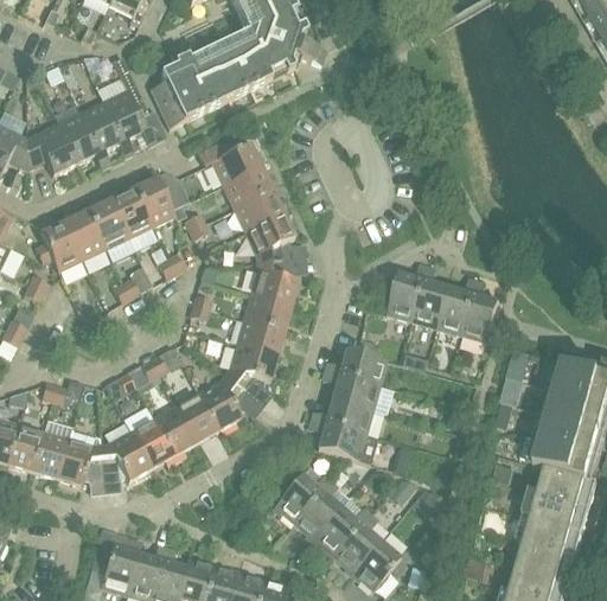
[(109,0),(108,4),(132,16),(139,1),(139,0),(109,0)]
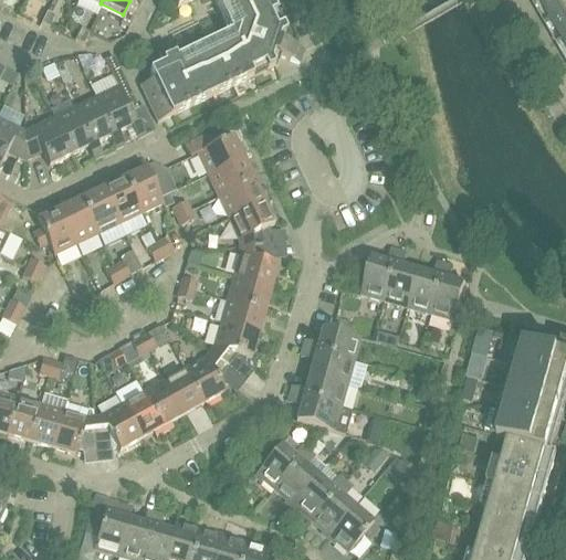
[(157,119),(253,73),(250,66),(270,57),(273,51),(299,60),(303,48),(275,38),(278,30),(268,9),(273,7),(270,0),(173,0),(176,6),(187,0),(216,0),(230,29),(176,55),(166,34),(154,41),(164,61),(149,69),(153,76),(139,83),(157,119)]
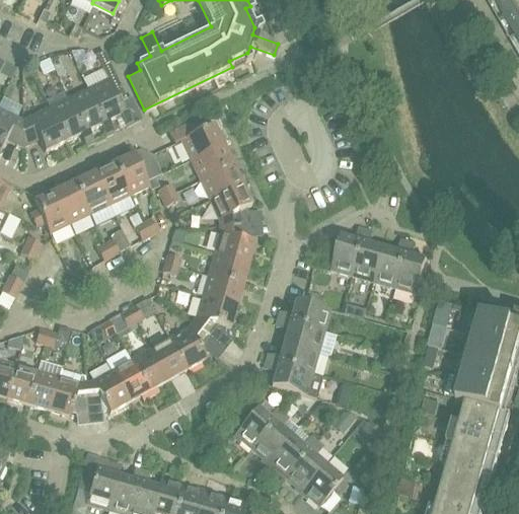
[(490,0),(518,50),(518,0),(490,0)]
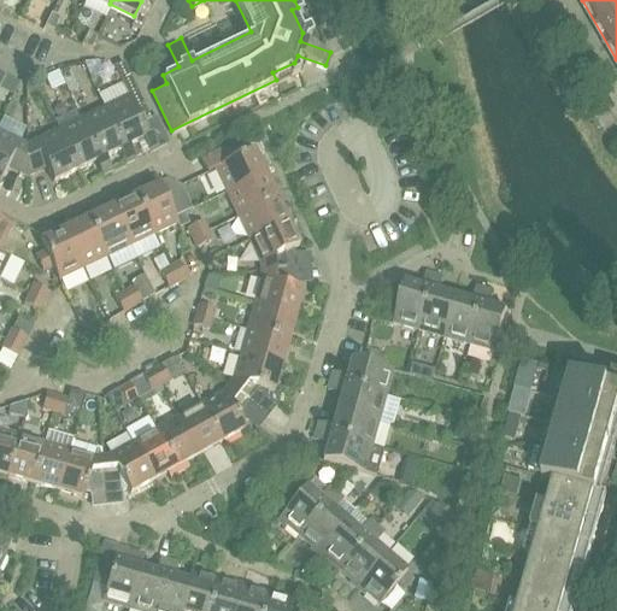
[(131,21),(141,25),(150,6),(141,1),(134,16),(131,21)]
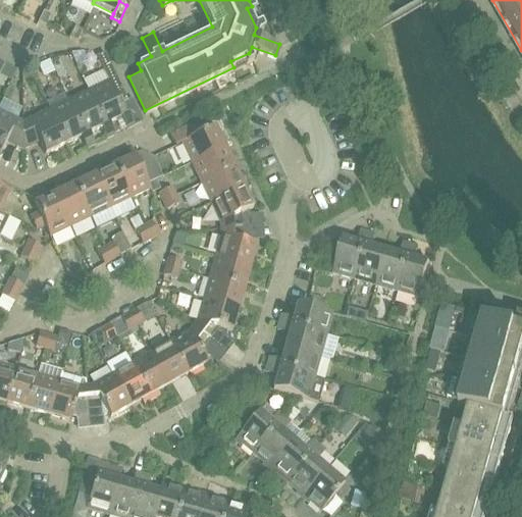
[(43,7),(38,18),(45,22),(50,11),(43,7)]
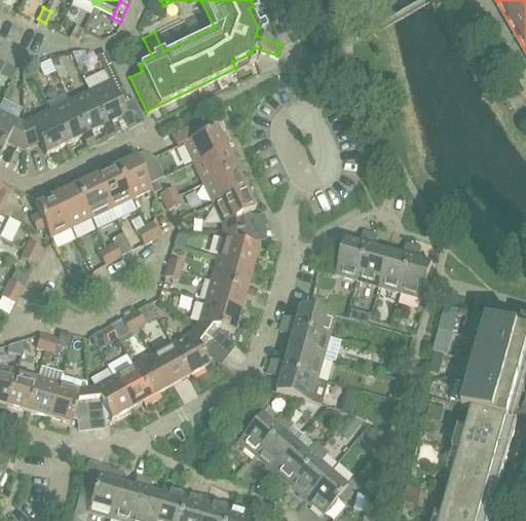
[(77,38),(82,27),(75,23),(70,34),(77,38)]
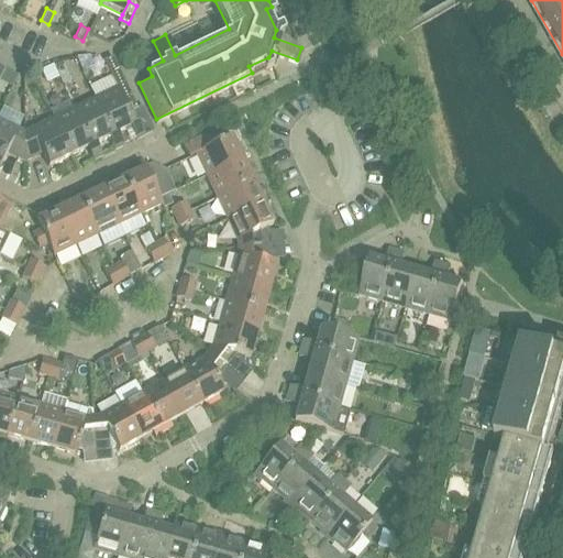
[(103,56),(110,69),(119,65),(112,53),(103,56)]
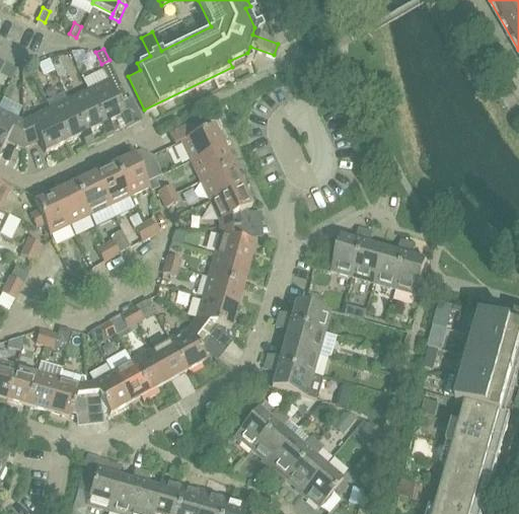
[(101,64),(106,76),(115,72),(109,60),(101,64)]
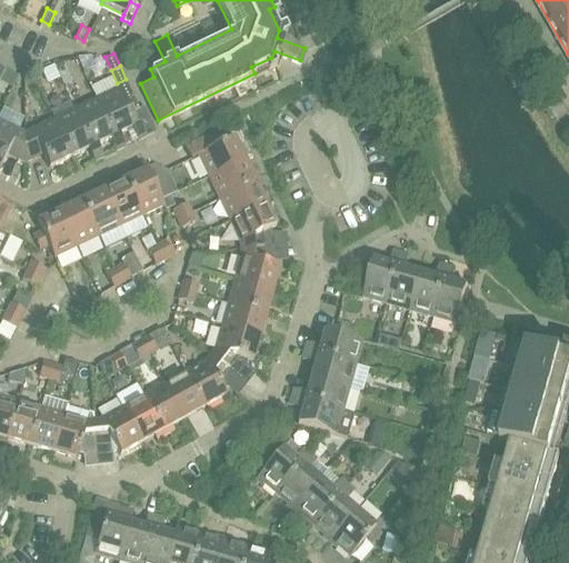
[(117,83),(118,86),(123,96),(132,92),(126,79),(117,83)]
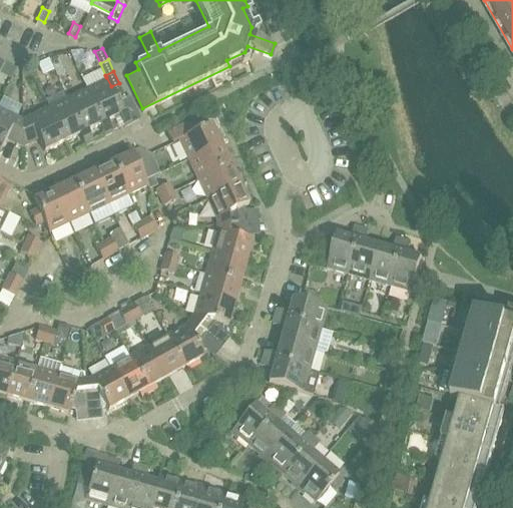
[(102,119),(107,117),(119,112),(122,110),(116,98),(111,86),(106,77),(86,86),(102,119)]
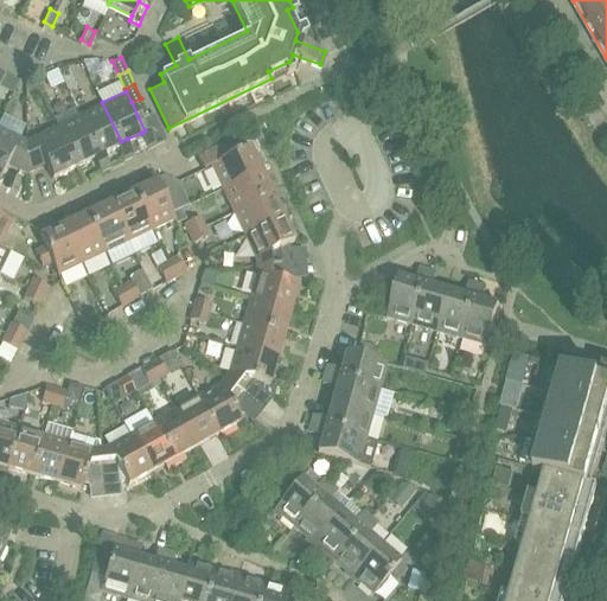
[(148,113),(141,98),(132,102),(138,116),(148,113)]
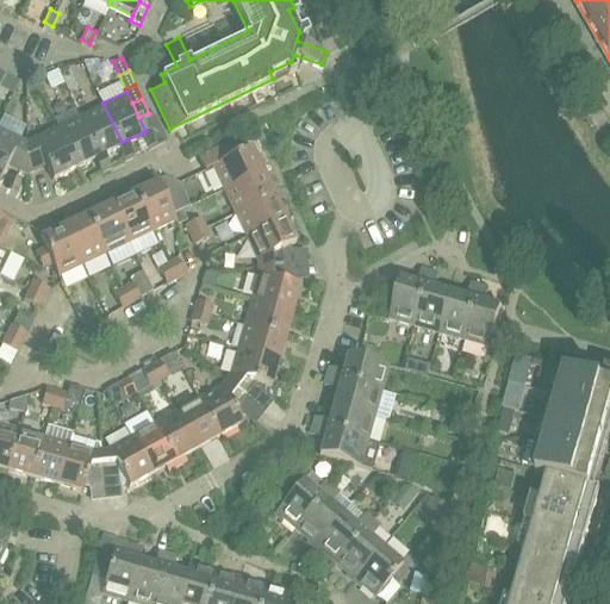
[(98,154),(104,150),(118,144),(123,159),(134,153),(128,139),(122,142),(103,103),(79,113),(98,154)]
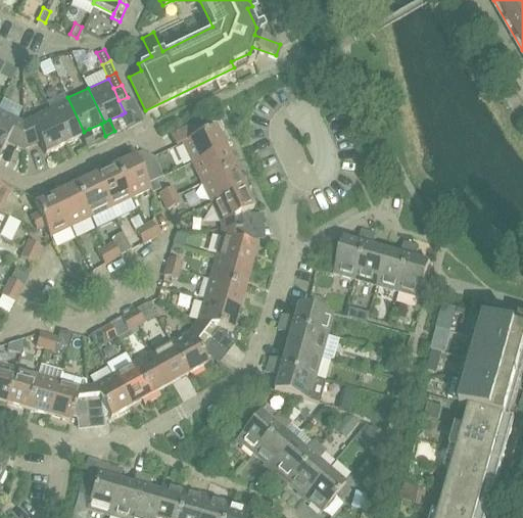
[(127,125),(142,118),(132,95),(128,97),(119,100),(125,112),(122,114),(127,125)]
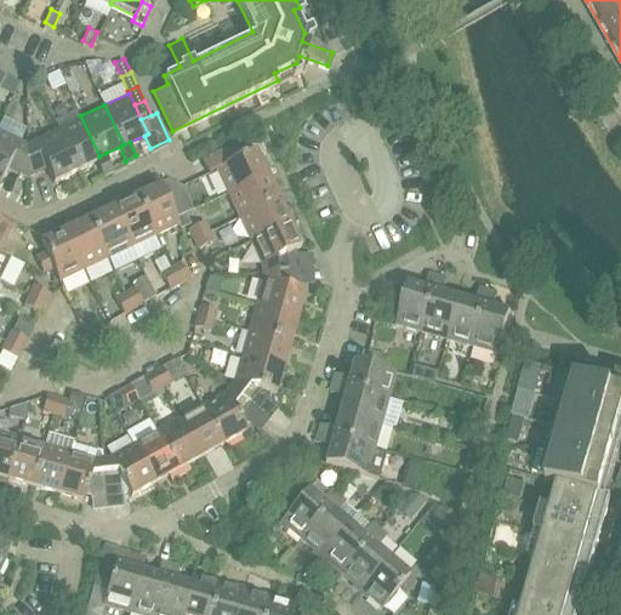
[(113,168),(106,153),(100,157),(80,115),(57,126),(77,168),(96,158),(102,172),(113,168)]
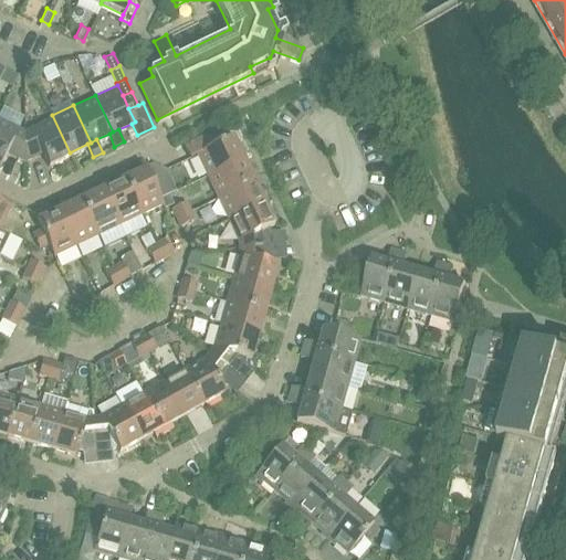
[(48,162),(70,152),(52,115),(24,128),(24,158),(41,150),(48,162)]
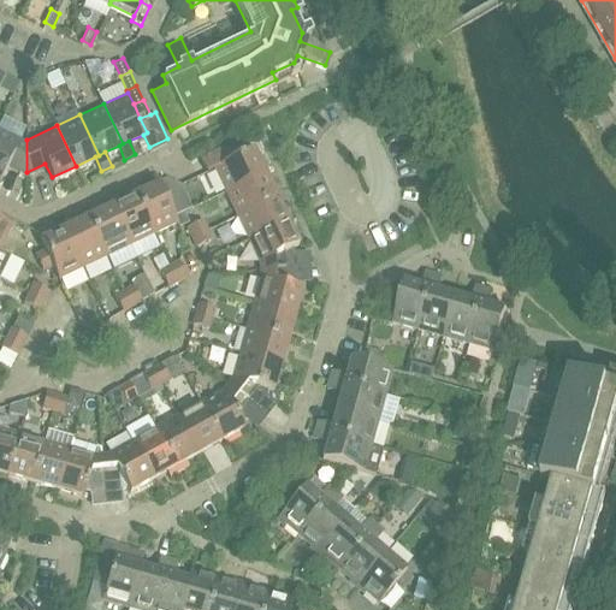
[(27,140),(0,126),(0,176),(0,177),(7,163),(27,172),(27,140)]
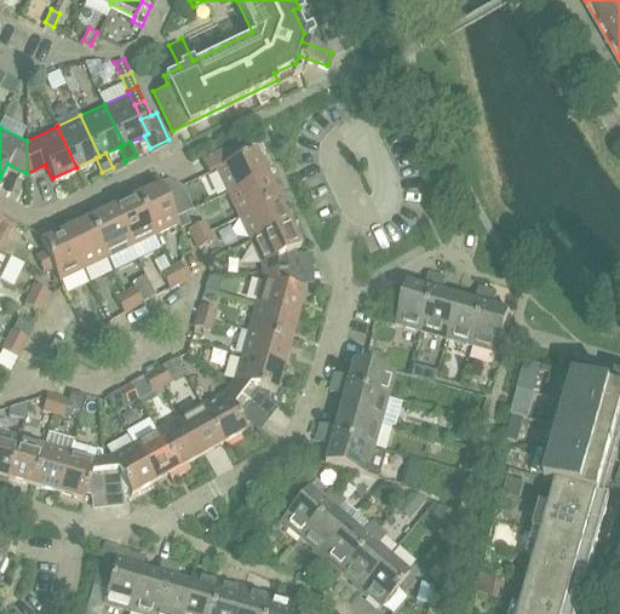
[(254,147),(248,149),(242,136),(228,142),(234,156),(217,165),(228,189),(267,171),(254,147)]
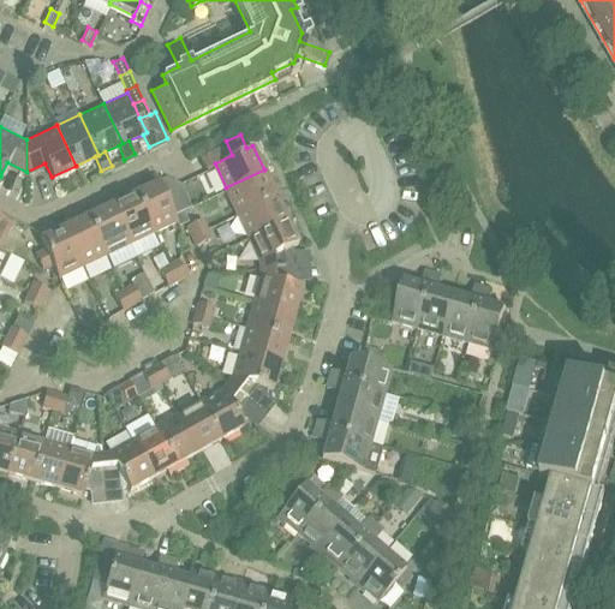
[(226,187),(237,210),(275,192),(264,169),(226,187)]
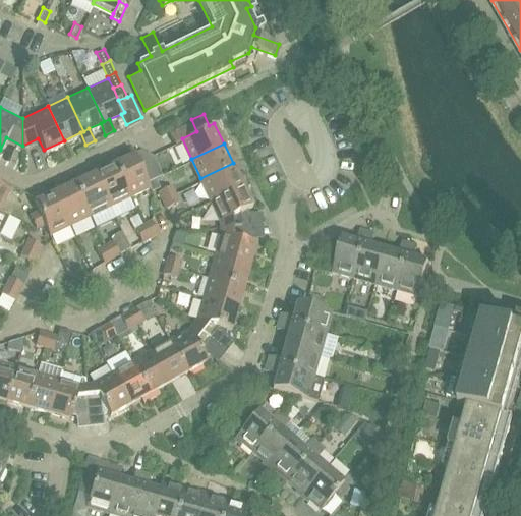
[(133,152),(114,161),(129,193),(150,184),(133,152)]
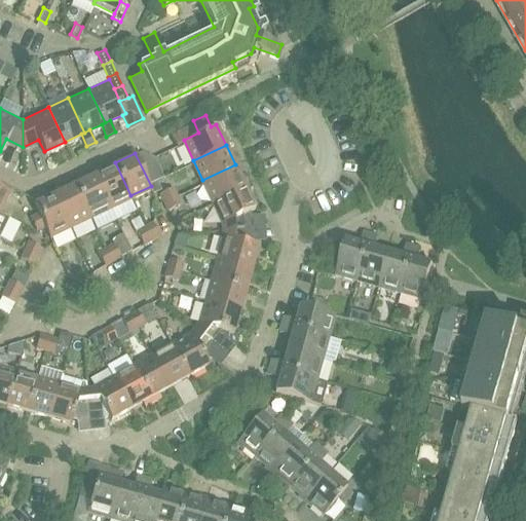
[(115,162),(95,173),(110,206),(130,195),(115,162)]
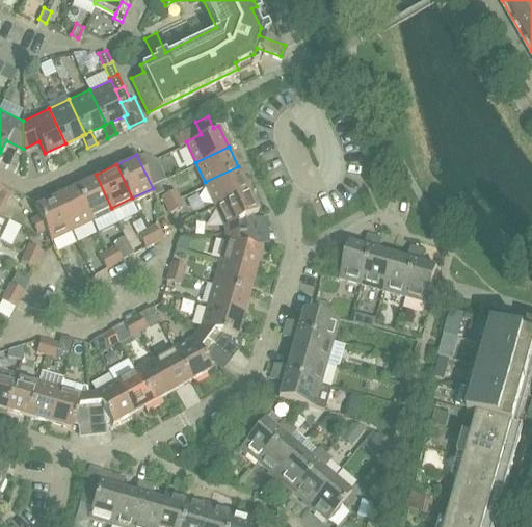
[(205,182),(215,203),(247,187),(238,166),(205,182)]
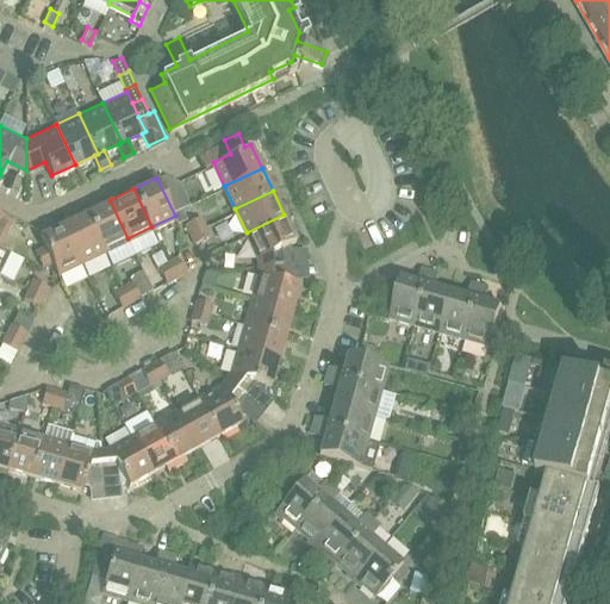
[(110,200),(87,211),(105,249),(128,238),(110,200)]
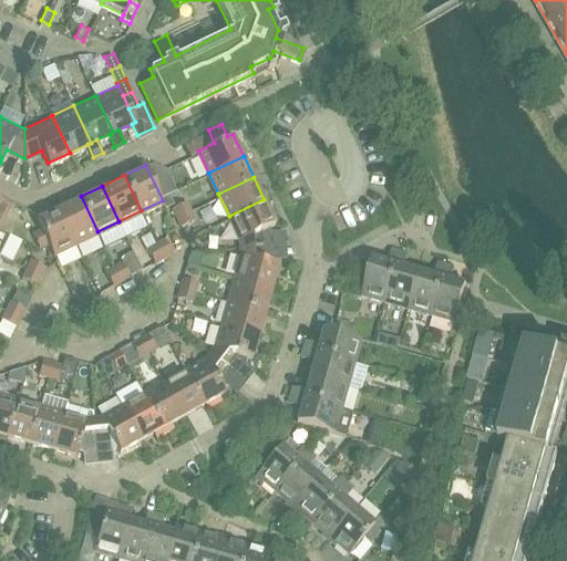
[(81,196),(59,206),(75,241),(98,231),(81,196)]
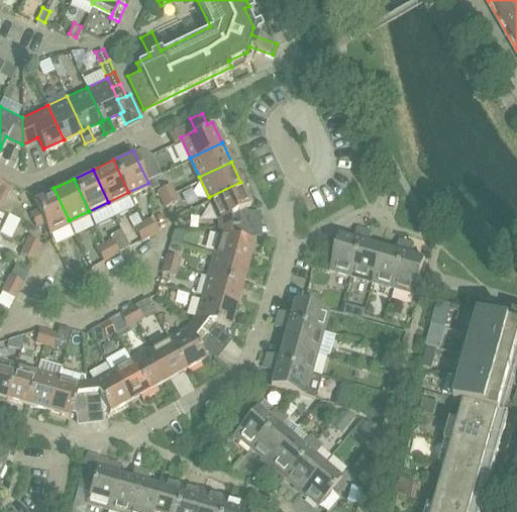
[(0,181),(0,203),(9,186),(0,181)]
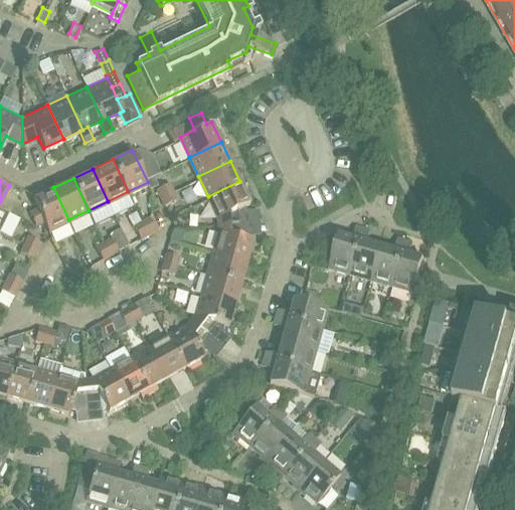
[(155,186),(159,195),(173,188),(170,180),(155,186)]
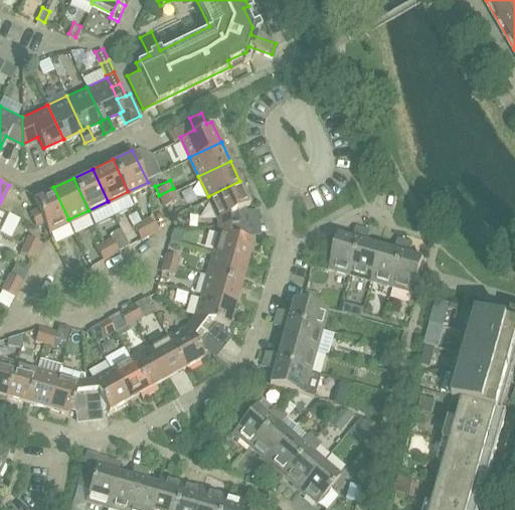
[(208,196),(217,216),(218,222),(232,221),(231,215),(246,208),(244,203),(249,201),(239,181),(208,196)]
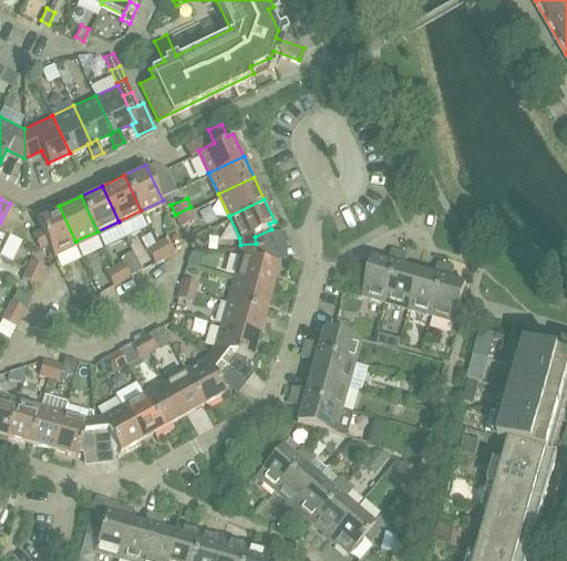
[(37,217),(41,227),(48,240),(53,252),(75,241),(59,206),(37,217)]
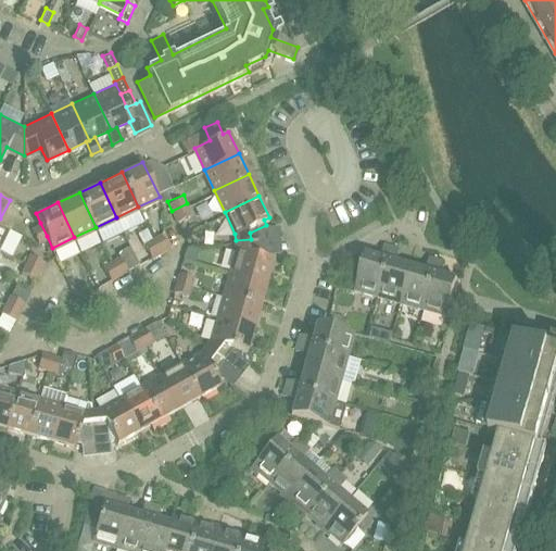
[(191,213),(187,203),(172,211),(176,220),(191,213)]
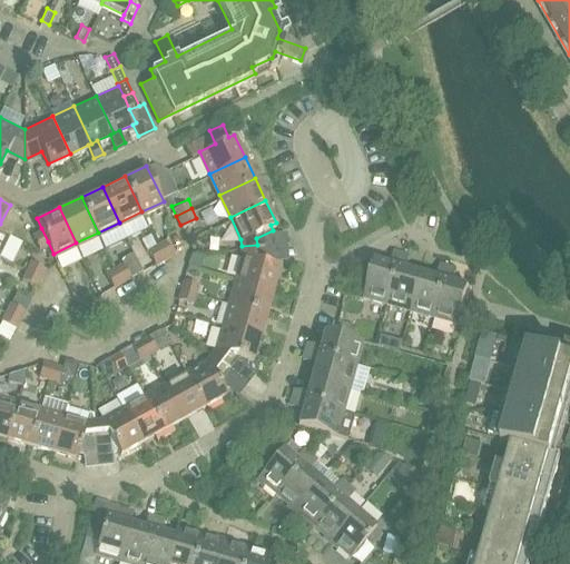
[(327,225),(352,225),(352,210),(327,210),(327,225)]
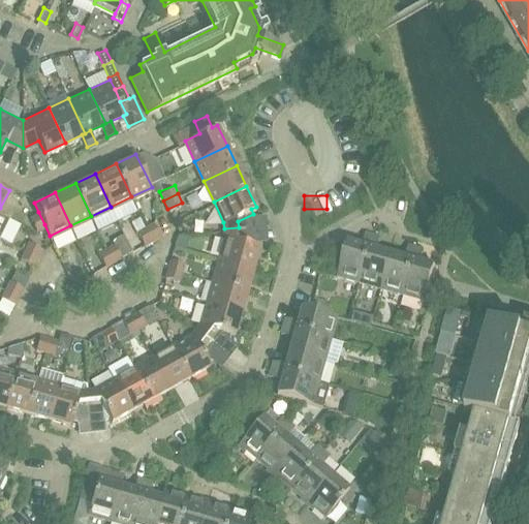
[(0,235),(9,215),(0,210),(0,235)]
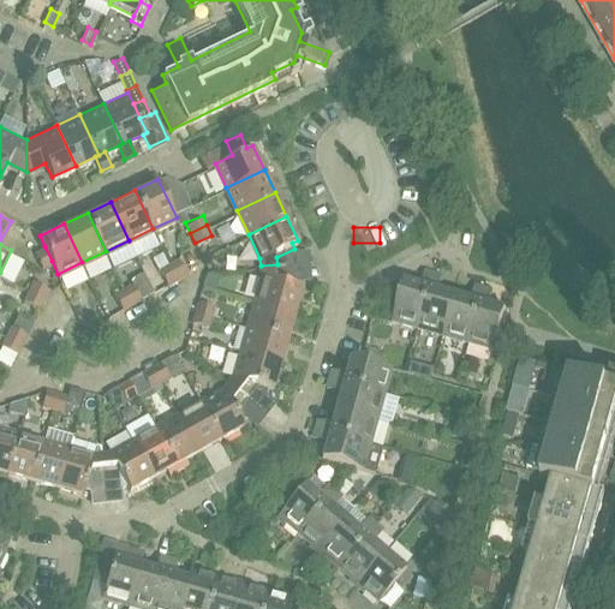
[(42,264),(52,261),(45,246),(36,251),(42,264)]
